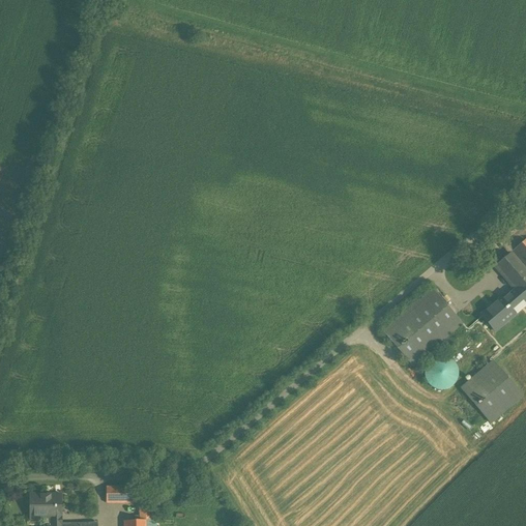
[(525,238),(493,266),(518,295),(525,304),(525,238)]
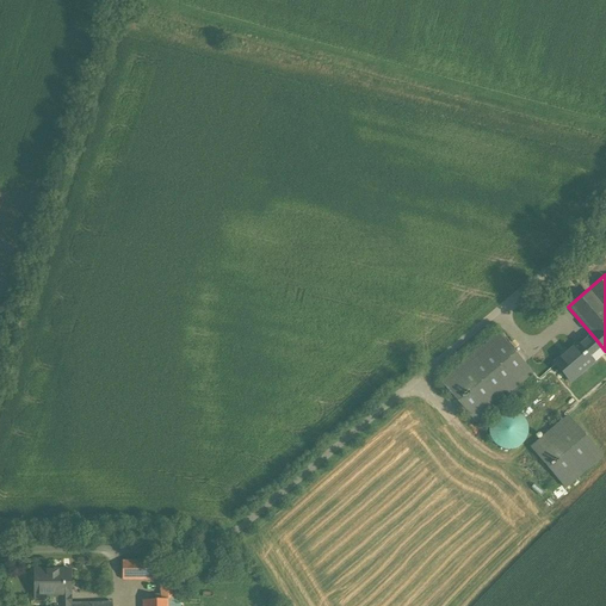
[(532,370),(500,332),(445,379),(478,418),(532,370)]
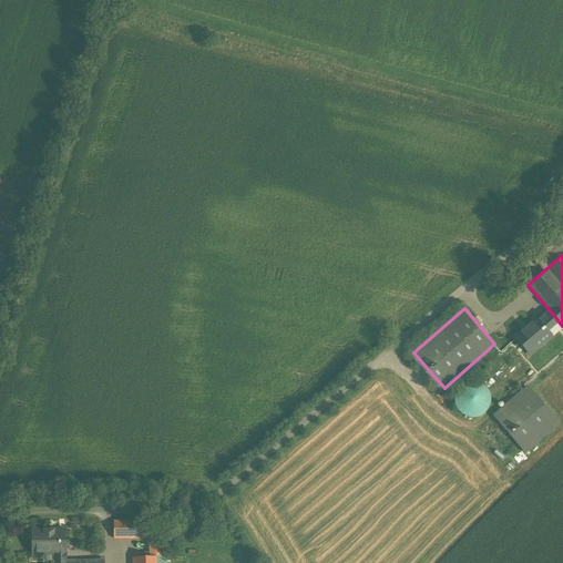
[(544,325),(535,315),(513,334),(531,355),(562,328),(562,326),(554,316),(544,325)]
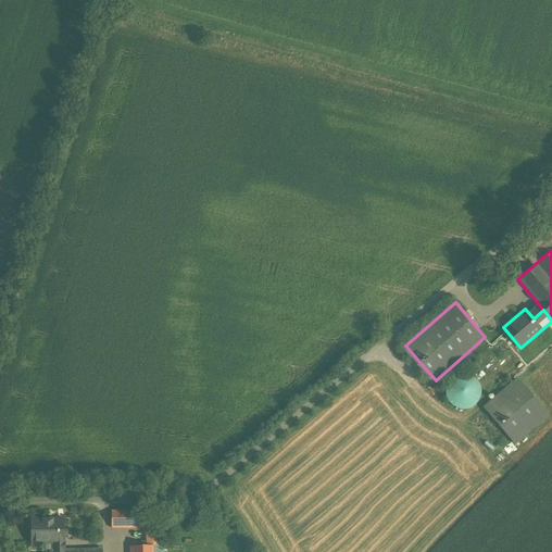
[(471,372),(465,369),(459,371),(453,373),(449,377),(447,384),(447,390),(448,394),(452,399),(456,402),(462,403),(467,403),(473,401),(477,396),(480,390),(480,386),(479,379),(475,375),(471,372)]
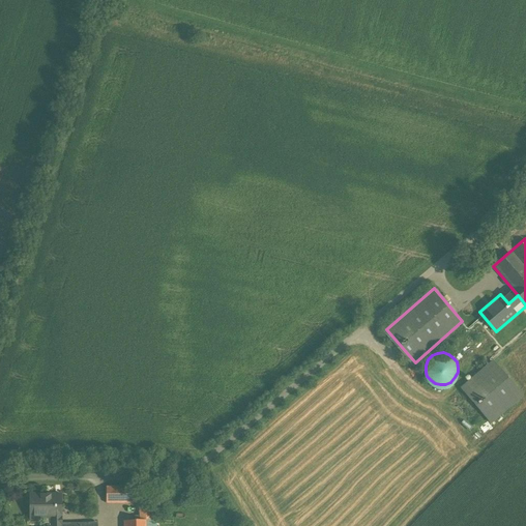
[(497,419),(525,398),(525,383),(504,354),(468,381),(497,419)]
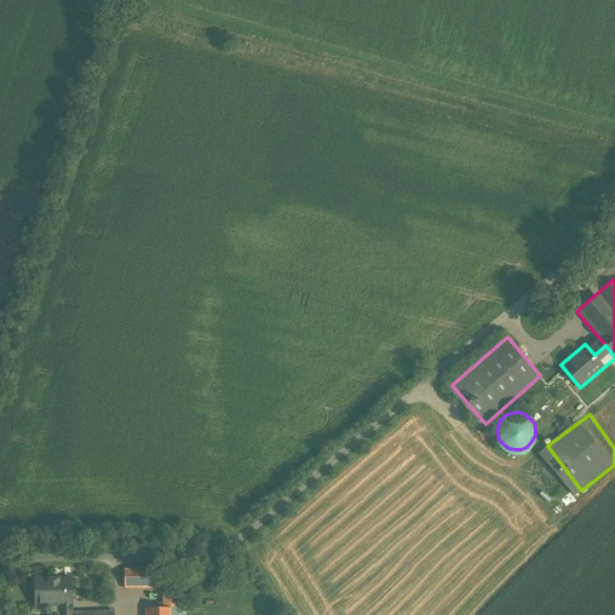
[(161,568),(124,568),(124,585),(161,585),(161,568)]
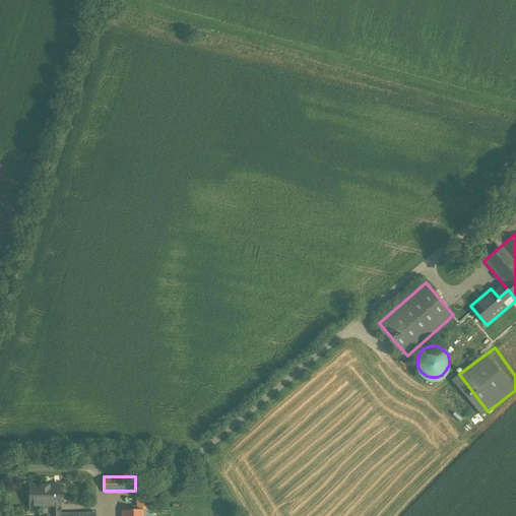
[(55,512),(64,512),(64,482),(34,482),(34,506),(48,506),(48,504),(55,504),(55,512)]
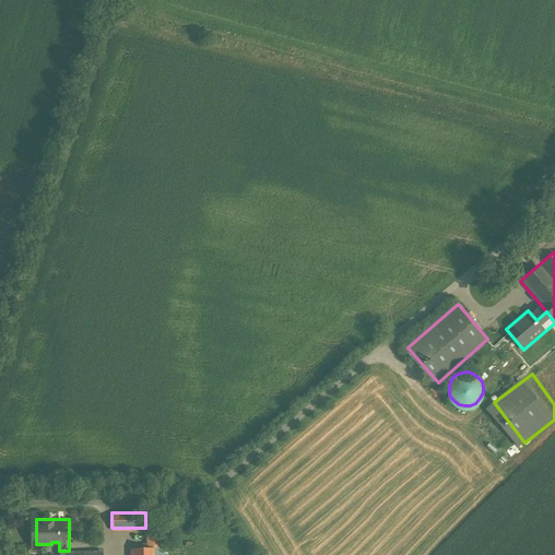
[(151,550),(130,550),(130,554),(166,554),(166,529),(150,529),(151,550)]
